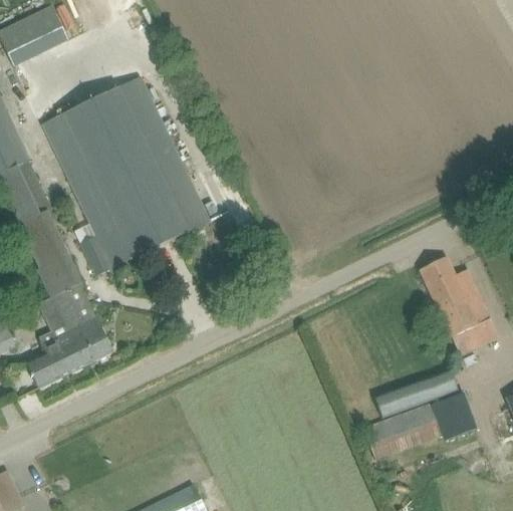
[(47,3),(0,26),(0,44),(10,65),(64,38),(47,3)]
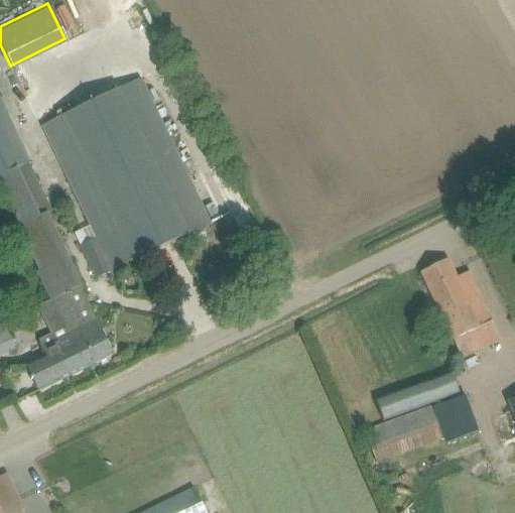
[(212,221),(203,203),(140,77),(41,125),(95,233),(94,233),(112,269),(212,221)]
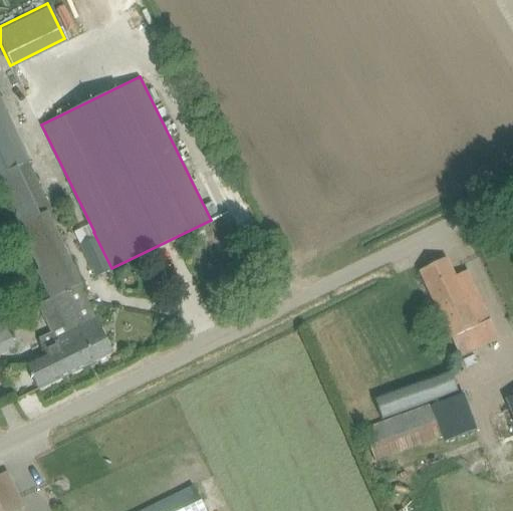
[(38,266),(36,268),(50,298),(51,297),(84,364),(113,350),(80,282),(83,281),(48,209),(52,207),(0,94),(0,199),(12,224),(17,222),(38,266)]
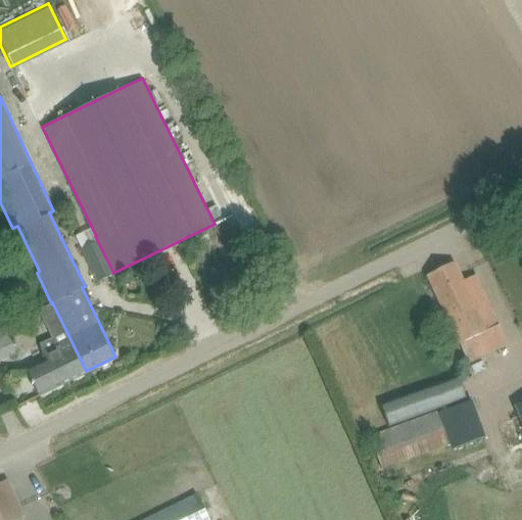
[(507,341),(484,291),(476,273),(464,279),(455,261),(428,273),(437,291),(466,359),(507,341)]
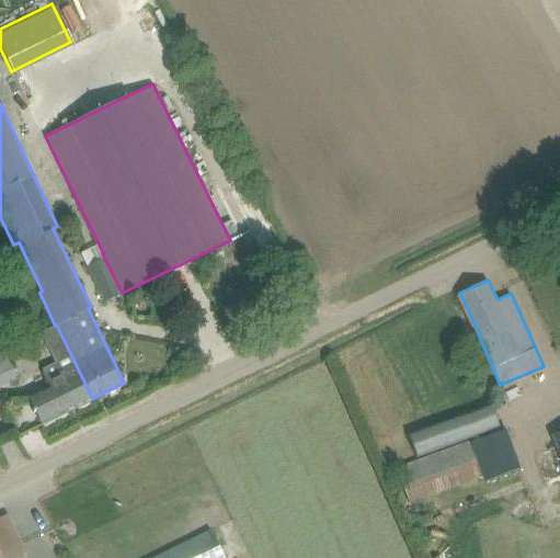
[(43,422),(92,398),(56,325),(55,326),(42,332),(56,363),(42,369),(48,383),(26,394),(35,410),(36,410),(43,422)]
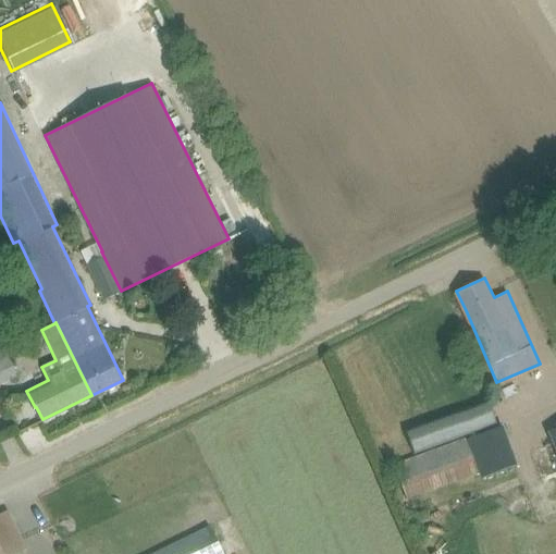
[(15,374),(3,346),(0,347),(0,368),(5,380),(15,374)]
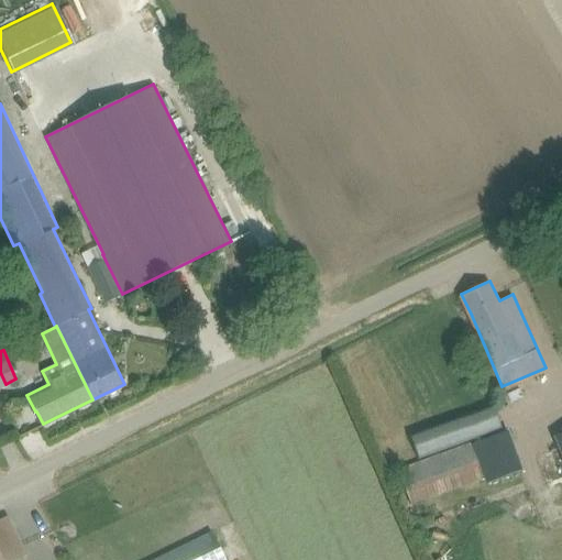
[(492,407),(408,429),(414,451),(497,429),(492,407)]
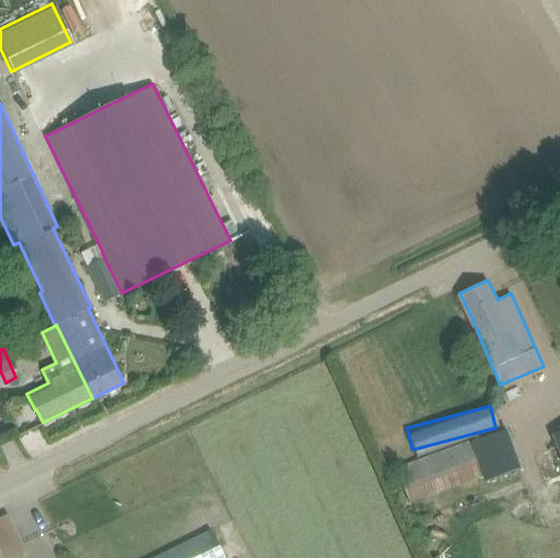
[(520,468),(505,429),(473,441),(472,439),(398,466),(410,502),(483,475),(484,480),(520,468)]
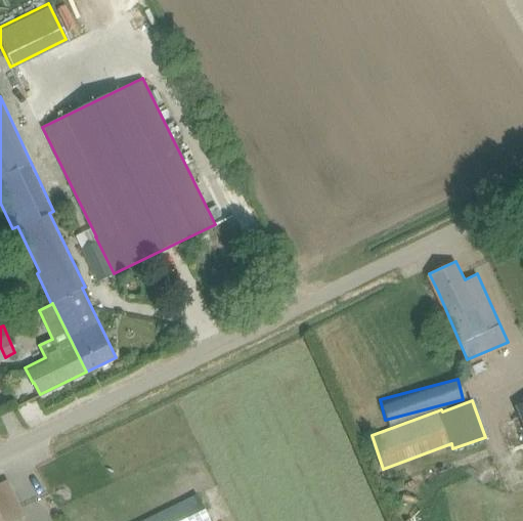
[(0,520),(4,519),(4,520),(5,520),(23,513),(6,480),(0,483),(0,520)]
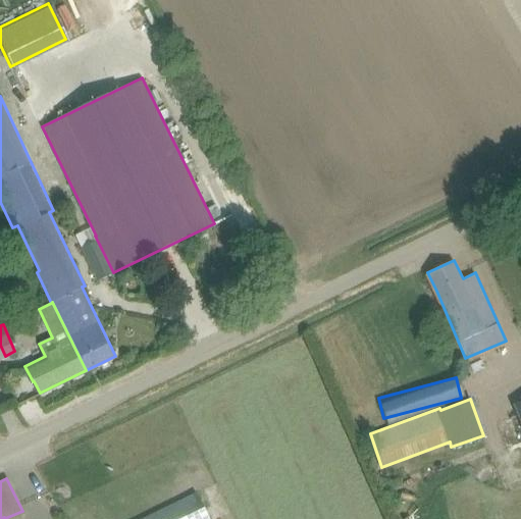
[(209,518),(196,491),(139,518),(209,518)]
